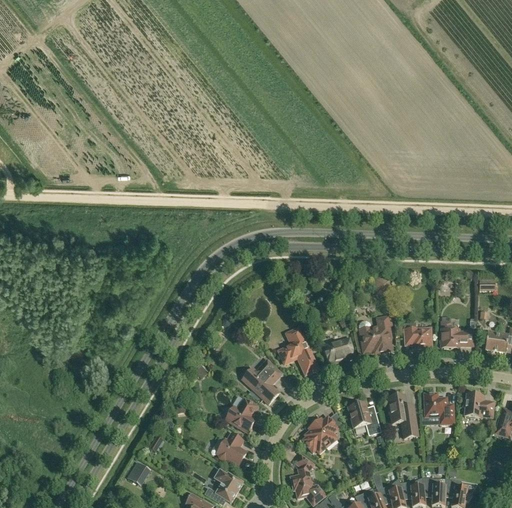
[(381,287),(391,287),(390,277),(381,277),(381,287)]
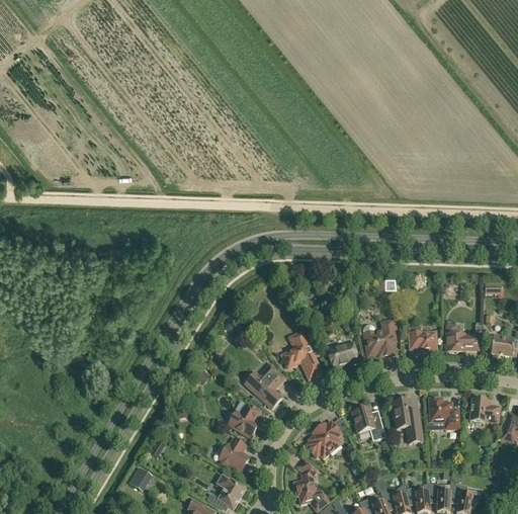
[(495,292),(501,292),(501,281),(485,281),(485,292),(491,292),(491,291),(495,291),(495,292)]
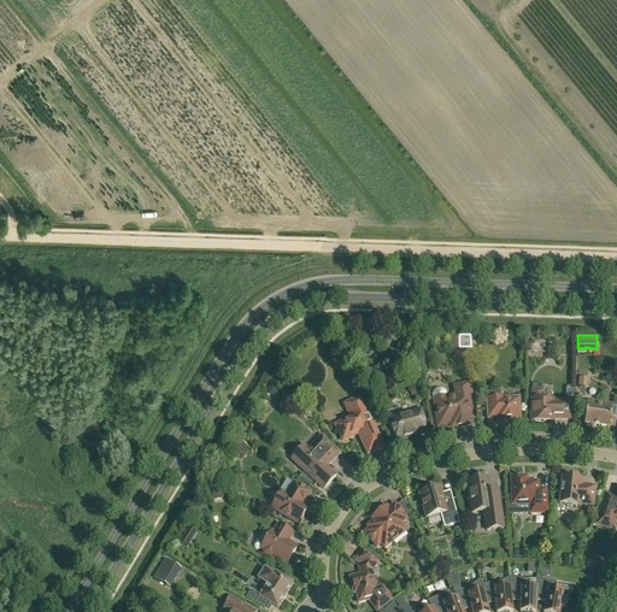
[(528,343),(532,347),(535,347),(539,345),(539,340),(536,336),(532,336),(528,340),(528,343)]
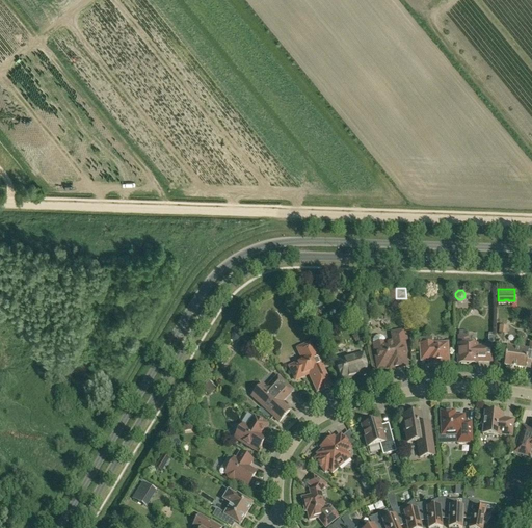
[(365,334),(361,326),(352,332),(356,338),(365,334)]
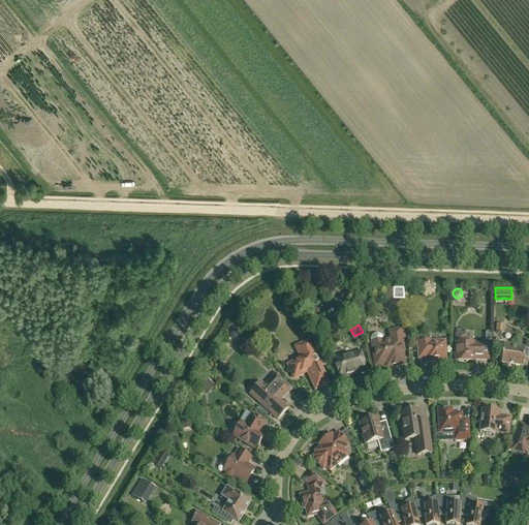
[(386,364),(396,363),(405,361),(403,347),(404,347),(402,335),(405,334),(403,326),(390,328),(391,336),(382,337),(382,335),(381,334),(380,332),(378,331),(374,332),(372,333),(371,335),(371,339),(375,363),(386,362),(386,364)]
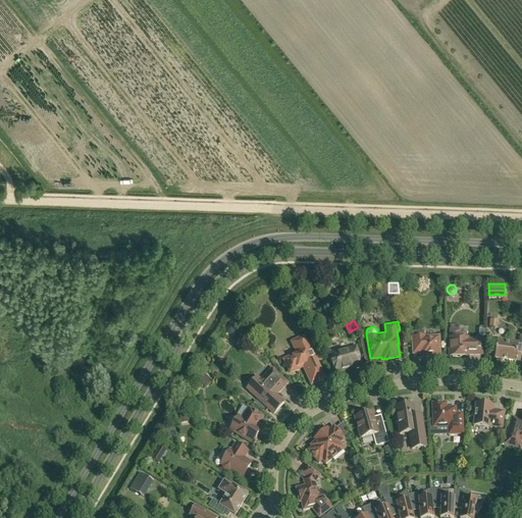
[(411,328),(412,344),(413,347),(420,347),(420,354),(440,353),(439,332),(424,333),(423,327),(411,328)]
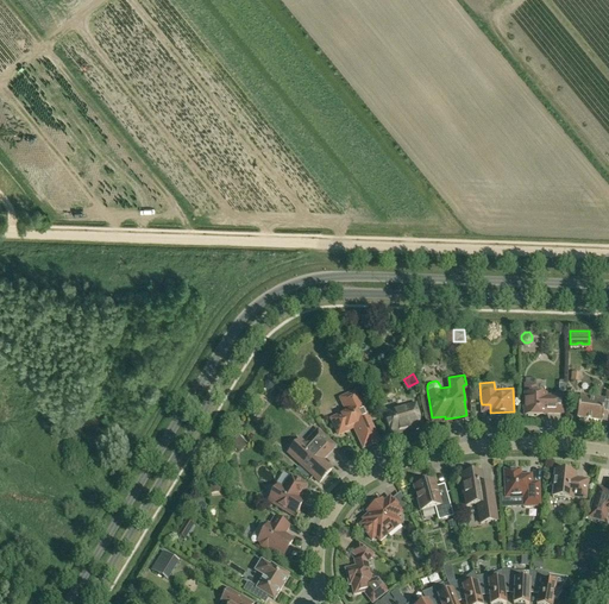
[(546,390),(535,390),(535,382),(526,382),(526,395),(523,395),(523,406),(526,406),(525,411),(545,411),(545,409),(562,409),(563,394),(546,392),(546,390)]
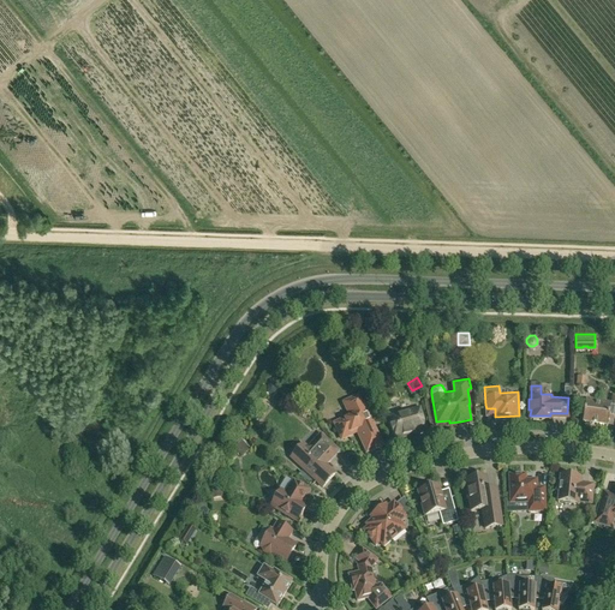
[(614,414),(614,392),(613,392),(611,399),(586,395),(583,418),(608,422),(609,414),(614,414)]
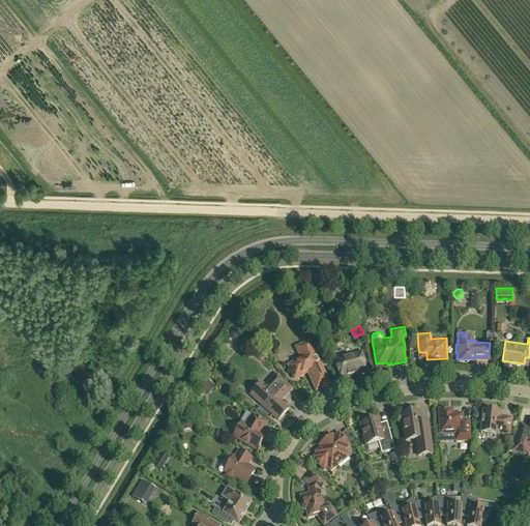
[(307,368),(312,378),(317,388),(330,382),(311,341),(308,342),(306,342),(304,342),(302,343),(301,344),(300,346),(297,347),(301,355),(288,361),(294,375),(303,371),(302,370),(307,368)]
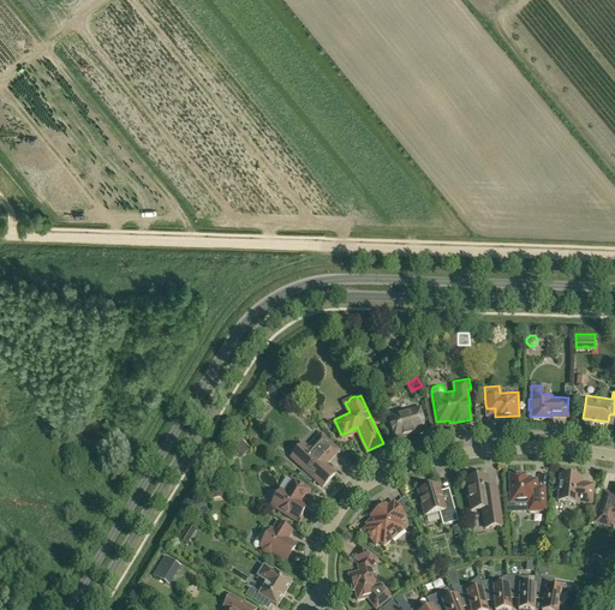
[(388,413),(394,436),(427,428),(419,404),(388,413)]
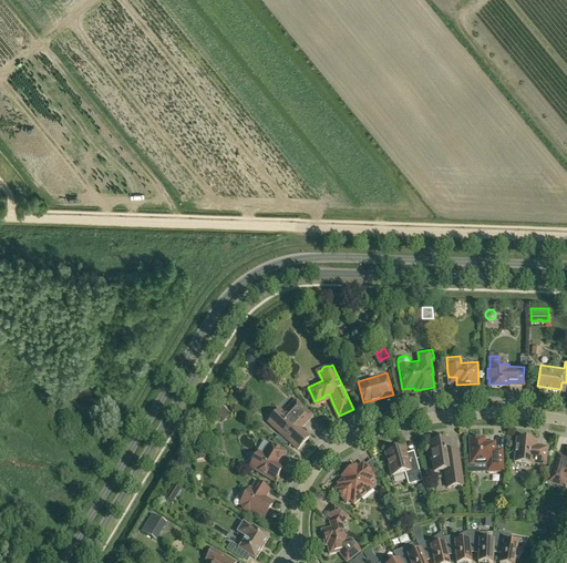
[(312,412),(296,397),(284,410),(279,407),(268,419),(298,446),(309,433),(300,426),(312,412)]
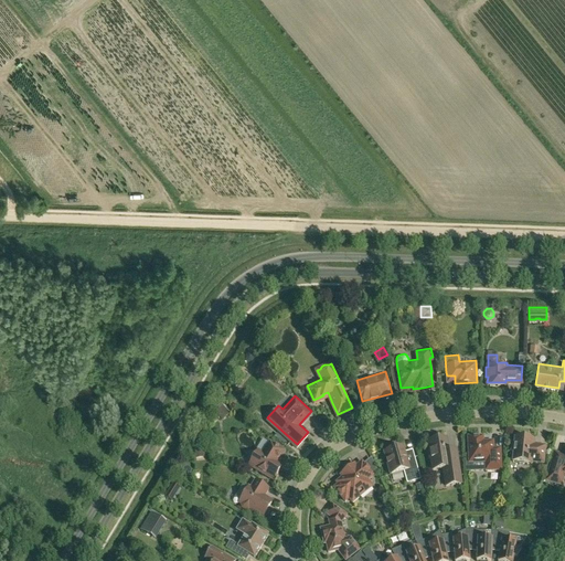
[(222,414),(228,408),(222,402),(215,410),(222,414)]
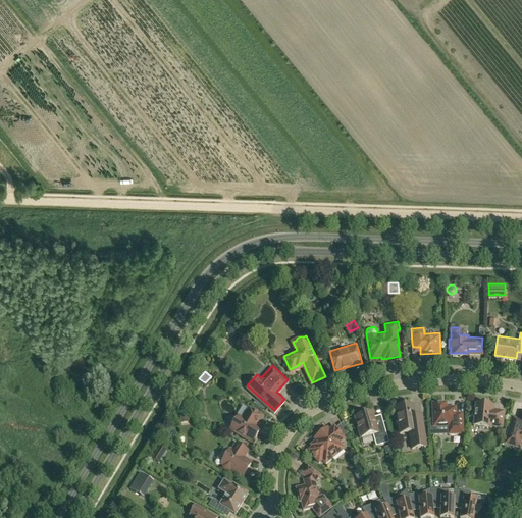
[(432,400),(433,423),(448,423),(449,431),(463,430),(462,411),(456,411),(455,405),(446,405),(446,400),(432,400)]
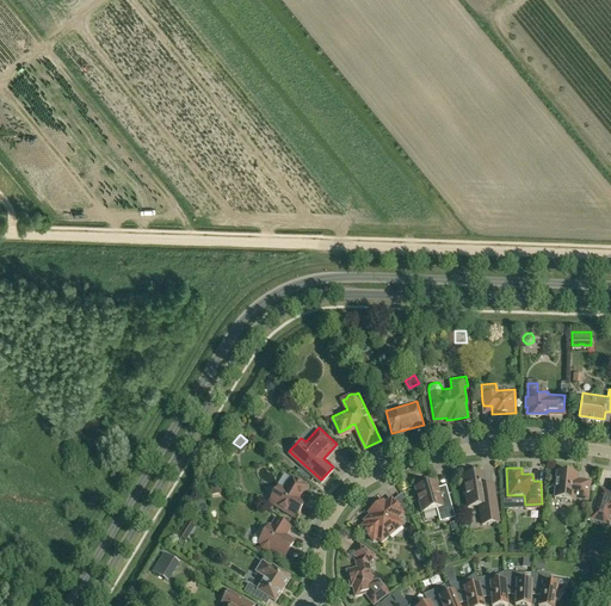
[(466,474),(463,474),(466,483),(463,484),(464,492),(467,492),(468,504),(480,502),(482,520),(499,518),(493,482),(485,483),(482,470),(476,471),(475,469),(467,470),(466,474)]
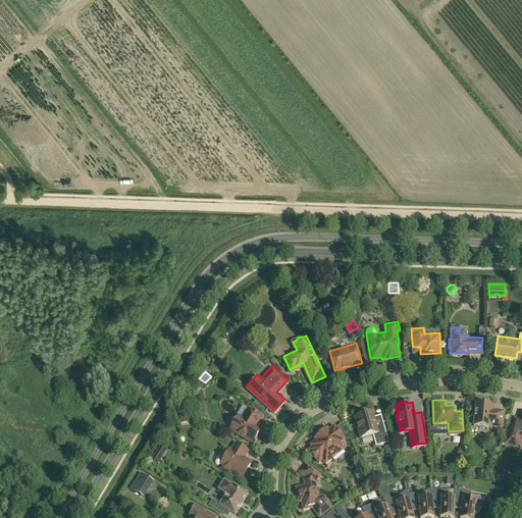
[(475,408),(473,408),(472,414),(474,414),(473,423),(478,423),(479,425),(483,425),(485,424),(491,424),(491,423),(502,424),(504,409),(492,408),(493,402),(476,401),(475,408)]
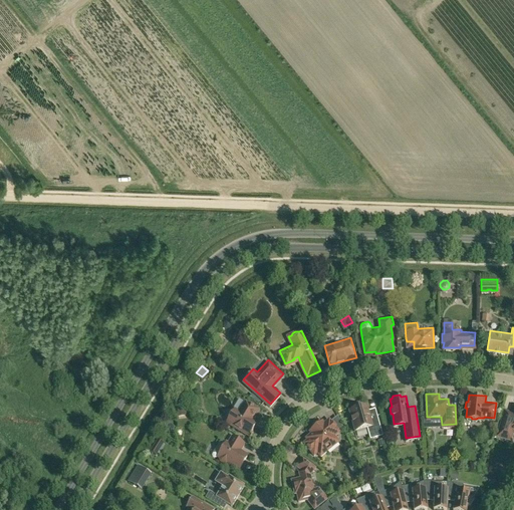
[(252,417),(258,407),(245,398),(239,409),(234,406),(226,420),(249,433),(257,420),(252,417)]
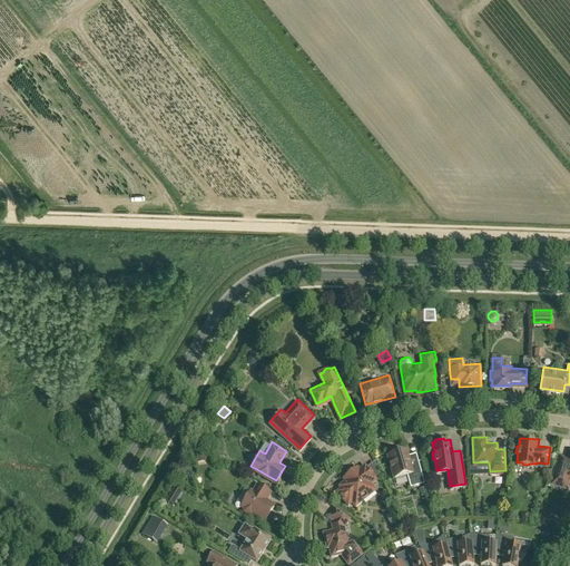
[(387,452),(394,476),(408,471),(411,484),(420,481),(419,476),(422,475),(419,459),(410,461),(406,448),(404,448),(402,447),(397,448),(396,450),(387,452)]
